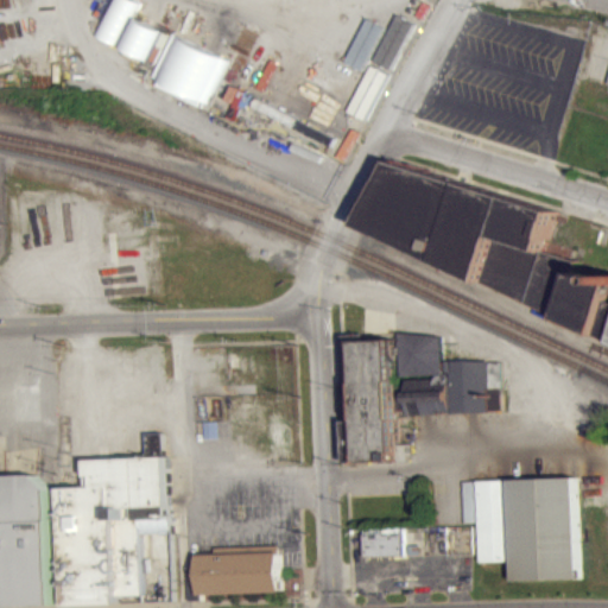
[(415,30),(398,23),(379,70),(396,77),(415,30)]
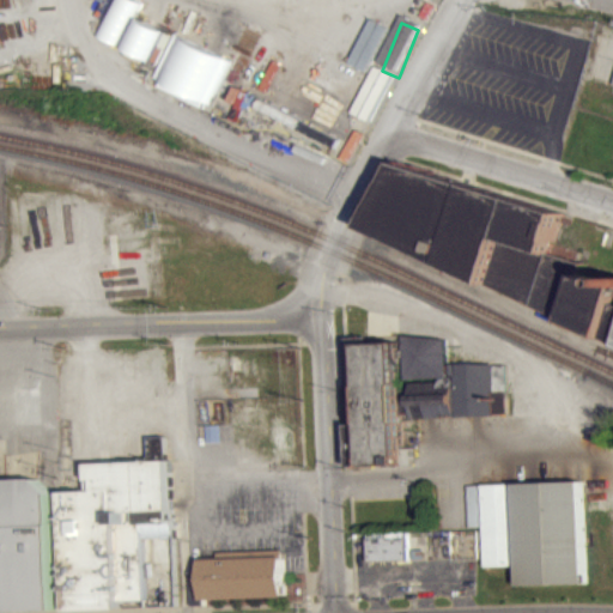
[(234,68),(176,42),(153,92),(211,119),(234,68)]
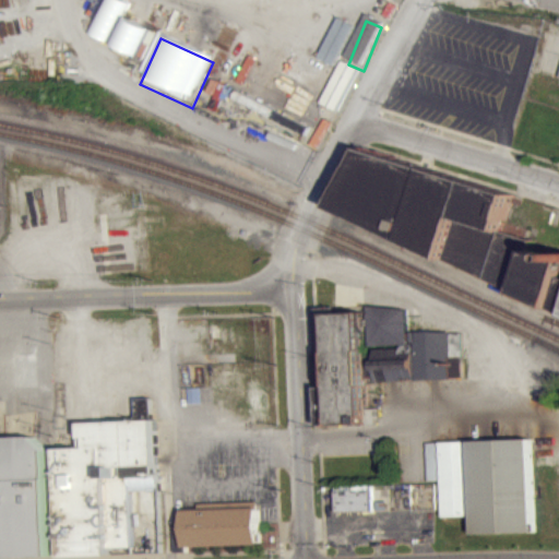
[(310,134),(293,127),(289,135),(307,142),(310,134)]
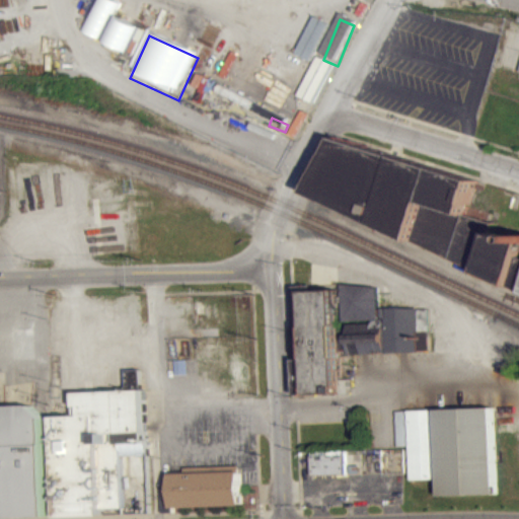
[(340,137),(311,192),(518,289),(518,239),(494,231),(496,222),(467,213),(477,179),(340,137)]
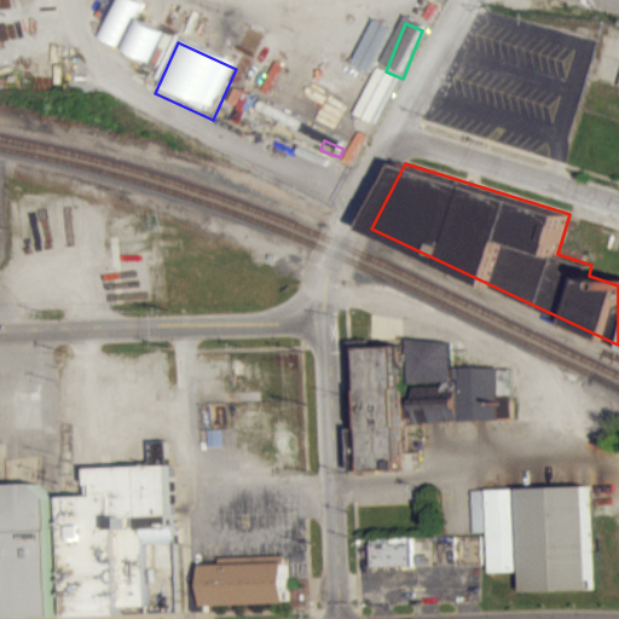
[(353,427),(356,470),(410,468),(408,421),(501,418),(501,416),(513,416),(512,360),(487,353),(489,366),(452,366),(451,341),(409,337),(410,345),(365,346),(369,427),(353,427)]
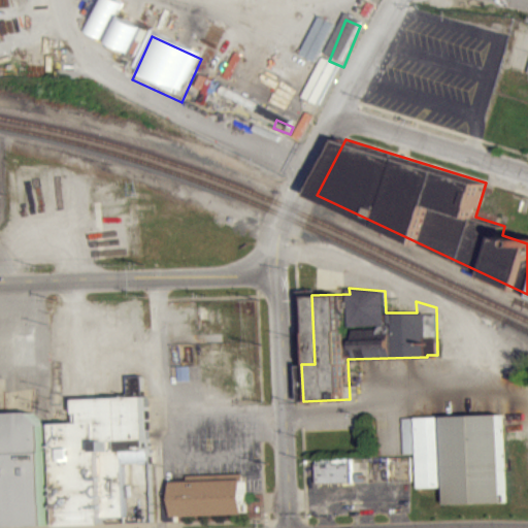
[(127,375),(141,374),(142,396),(147,395),(152,521),(125,522),(125,516),(104,516),(104,523),(58,525),(57,523),(54,423),(84,422),(83,413),(77,413),(77,399),(128,397),(127,375)]
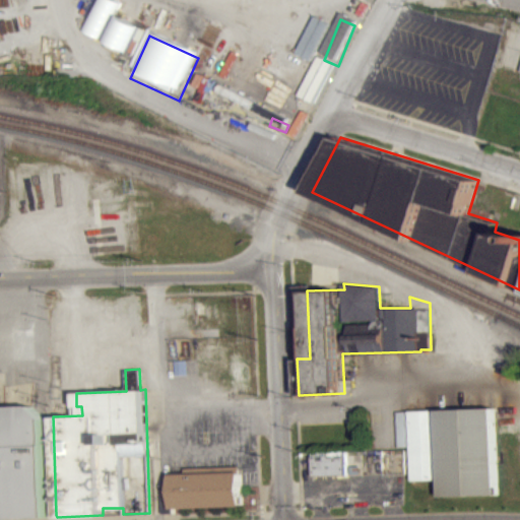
[(45,417),(49,516),(0,517),(0,405),(29,404),(45,417)]
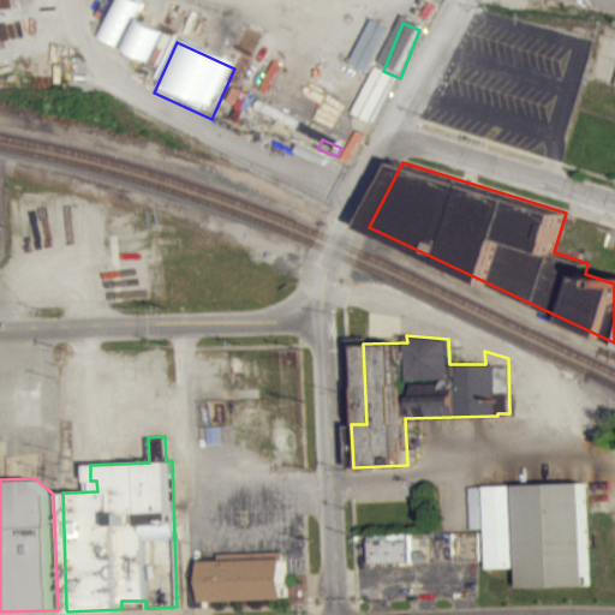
[(470,485),(471,529),(487,527),(489,568),(523,567),(523,587),(589,585),(585,482),(470,485)]
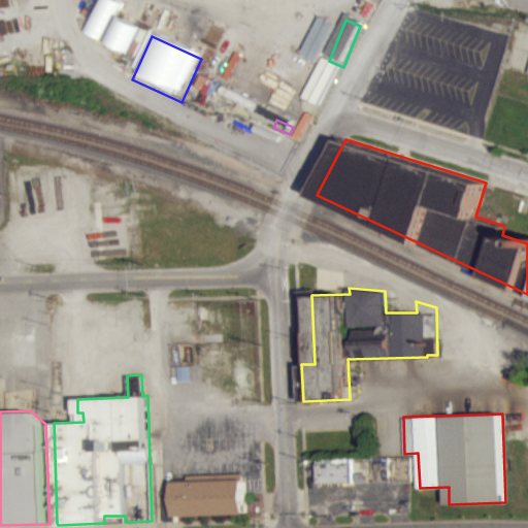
[(317,463),(351,461),(352,482),(318,483),(317,463)]
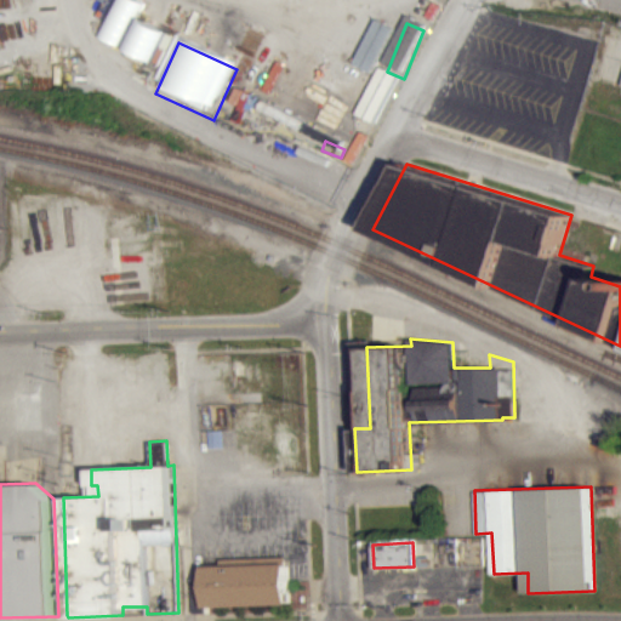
[(204,565),(223,565),(223,558),(288,557),(289,603),(205,607),(204,565)]
